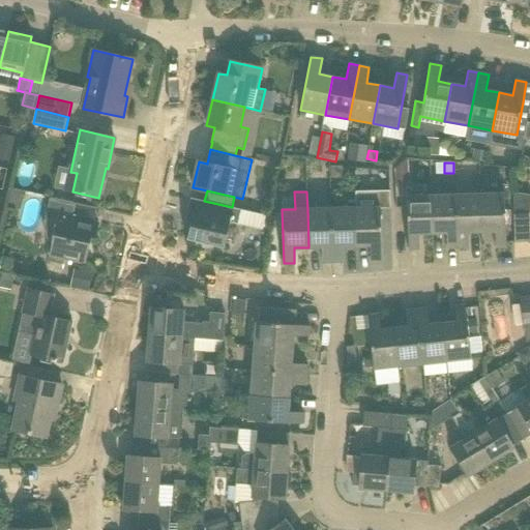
[(506,246),(505,226),(504,193),(479,194),(480,232),(495,232),(495,246),(506,246)]
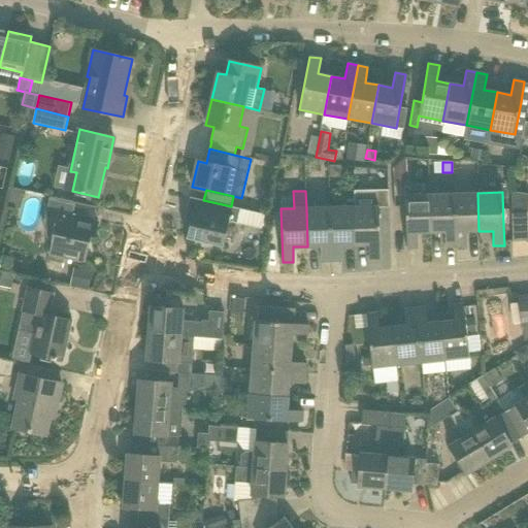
[(479,231),(477,193),(454,194),(456,248),(465,246),(465,231),(479,231)]
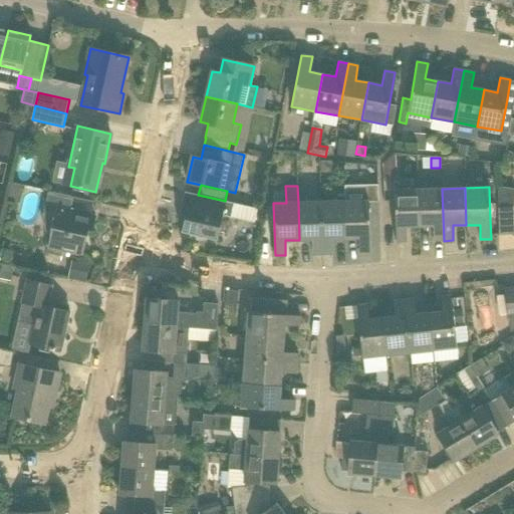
[(420,226),(419,189),(394,190),(396,242),(407,242),(406,227),(420,226)]
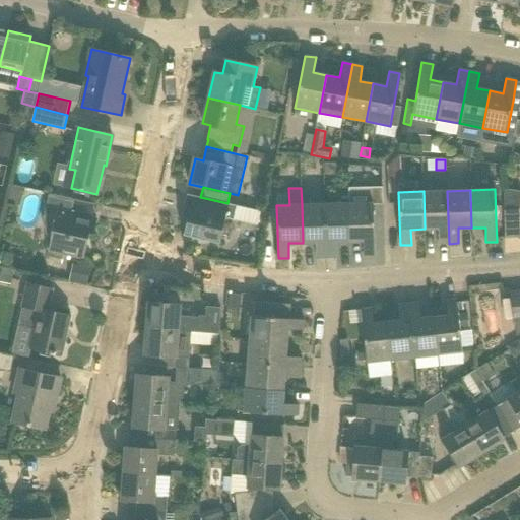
[(449,244),(447,191),(424,191),(425,229),(438,229),(439,244),(449,244)]
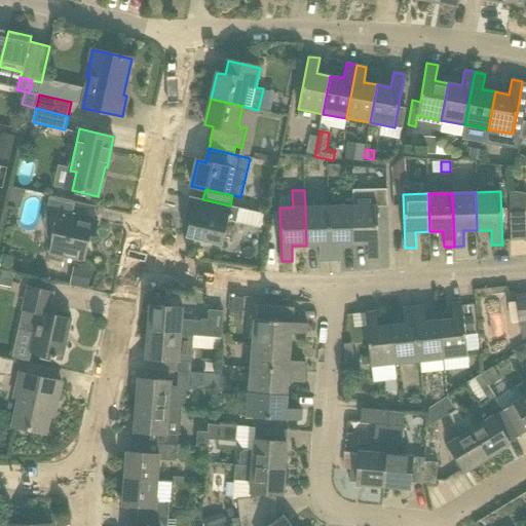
[(95,236),(98,222),(72,216),(75,201),(48,195),(42,224),(46,238),(51,239),(48,254),(84,261),(90,235),(95,236)]
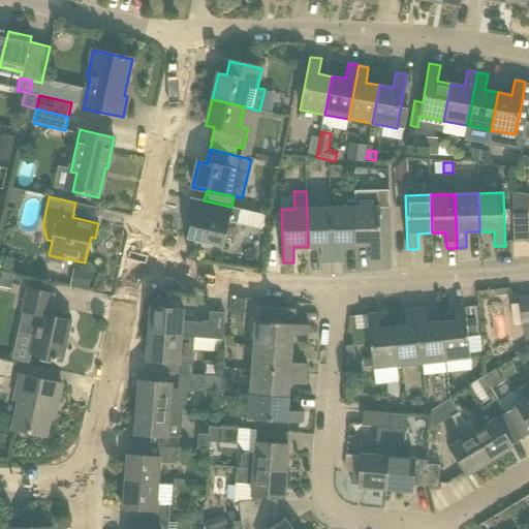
[(204,200),(191,197),(190,197),(185,217),(191,218),(186,239),(223,247),(229,222),(237,223),(240,209),(231,207),(204,200)]
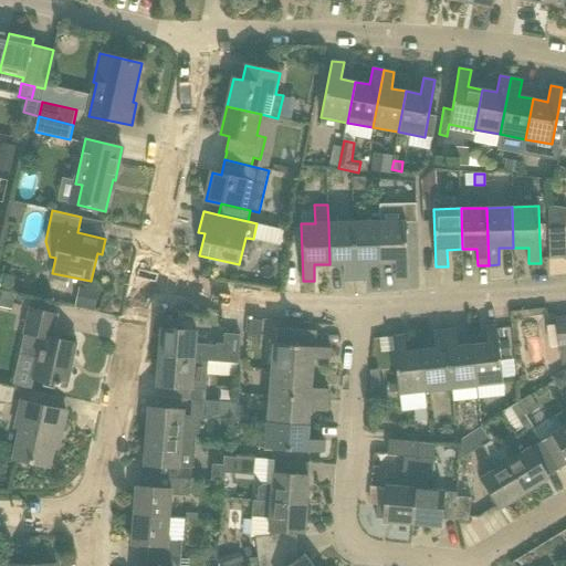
[(407,279),(407,220),(380,221),(381,263),(396,262),(396,279),(407,279)]
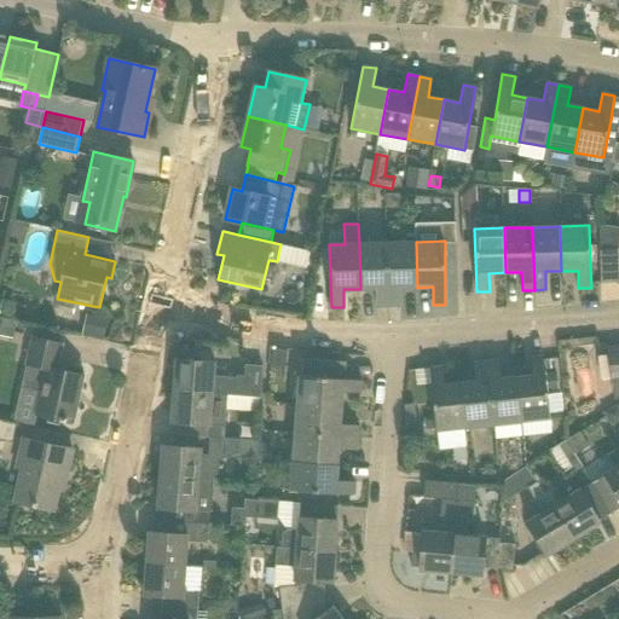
[(417,288),(416,242),(387,243),(389,306),(400,306),(400,288),(417,288)]
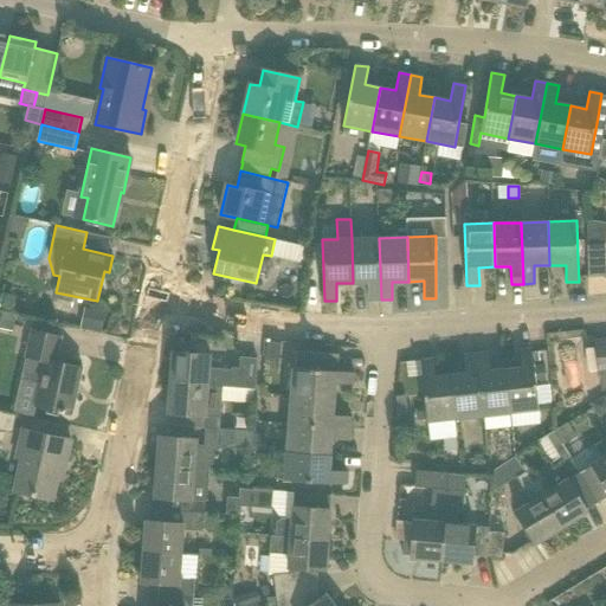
[(381,300),(379,238),(352,239),(353,283),(368,282),(368,300),(381,300)]
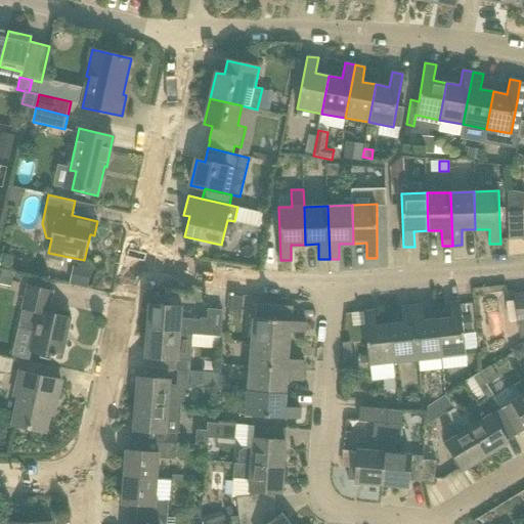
[(508,211),(509,239),(523,238),(523,213),(523,211),(508,211)]
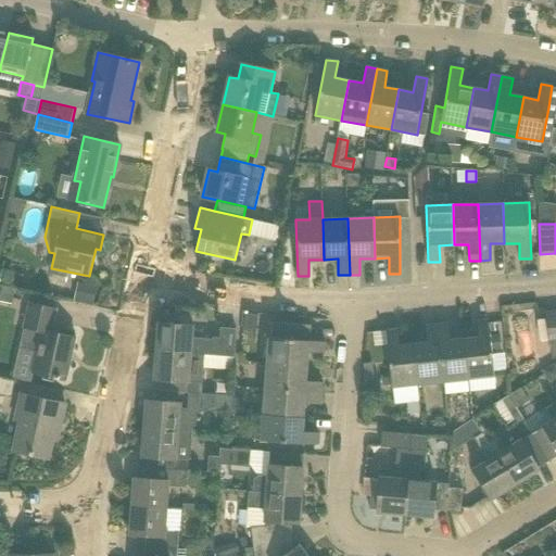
[(93,302),(97,283),(78,280),(75,299),(93,302)]
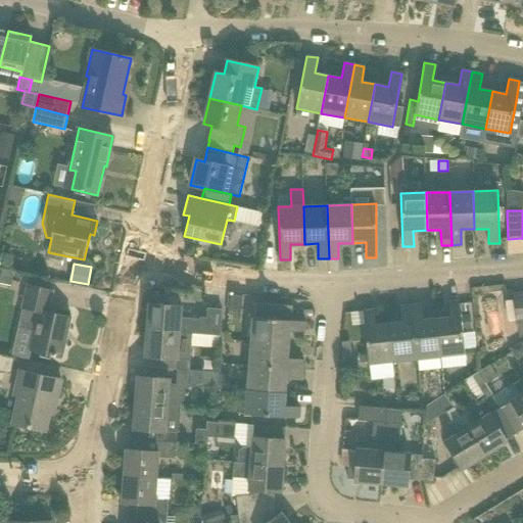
[(0,269),(0,283),(10,286),(13,272),(0,269)]
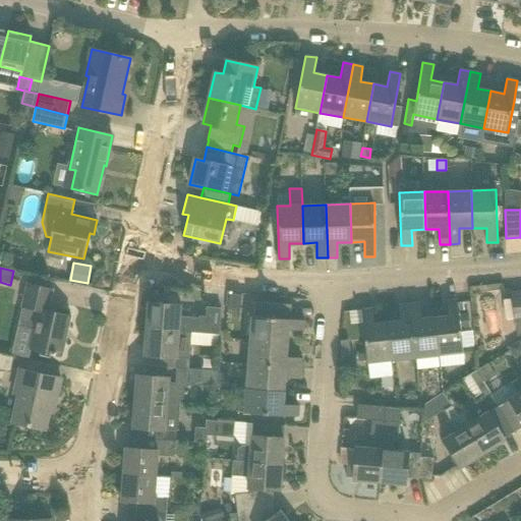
[(21,306),(23,307),(19,327),(34,330),(30,349),(62,356),(71,316),(48,311),(52,291),(26,285),(21,306)]
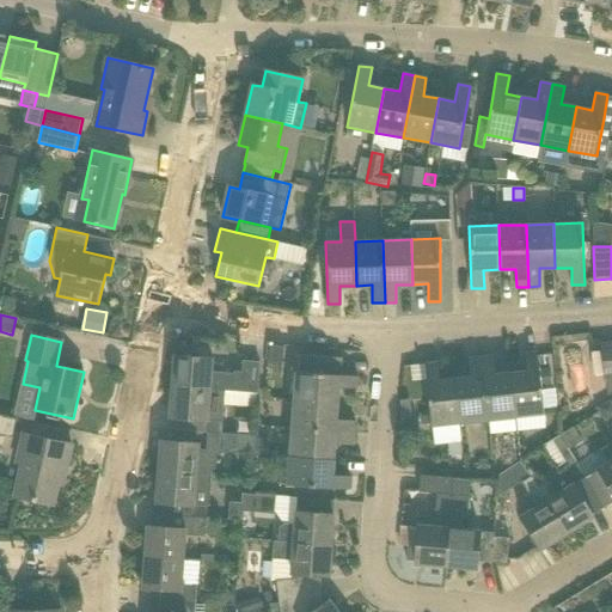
[(611,343),(601,344),(605,377),(611,375),(611,343)]
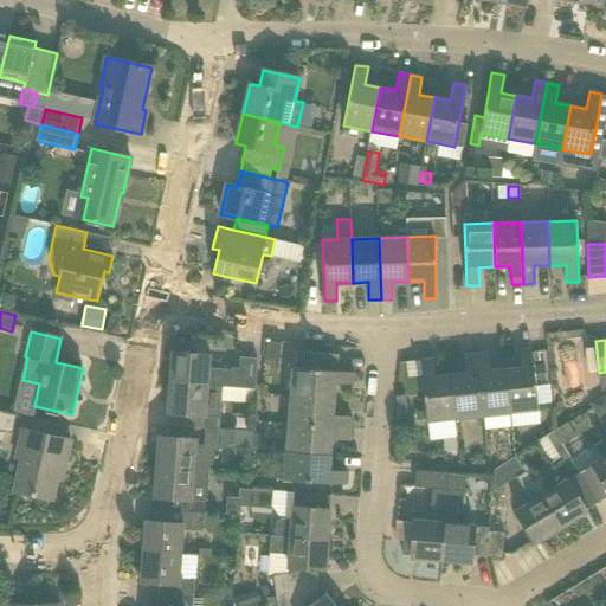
[(522,367),(505,369),(510,413),(539,410),(533,349),(520,350),(522,367)]
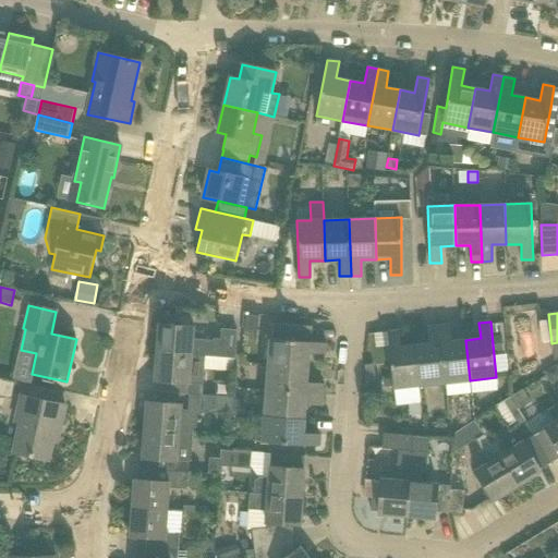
[(157,352),(205,356),(234,359),(237,330),(221,328),(220,339),(213,338),(213,340),(192,339),(193,327),(159,324),(157,352)]
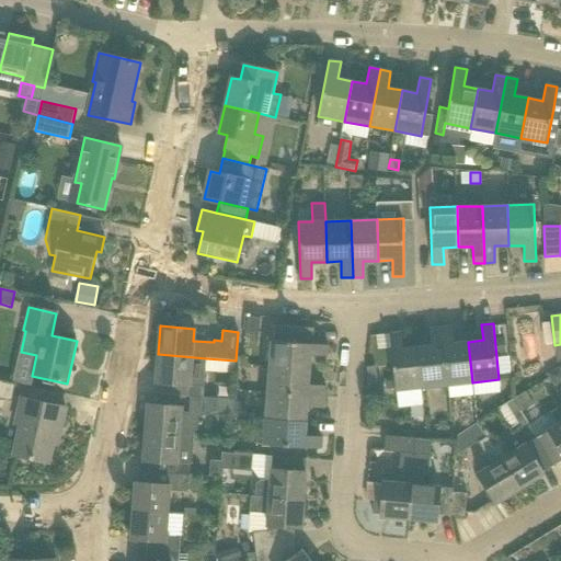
[(328,345),(301,343),(302,328),(275,325),(273,341),(271,341),(270,367),(309,370),(310,355),(327,356),(328,345)]
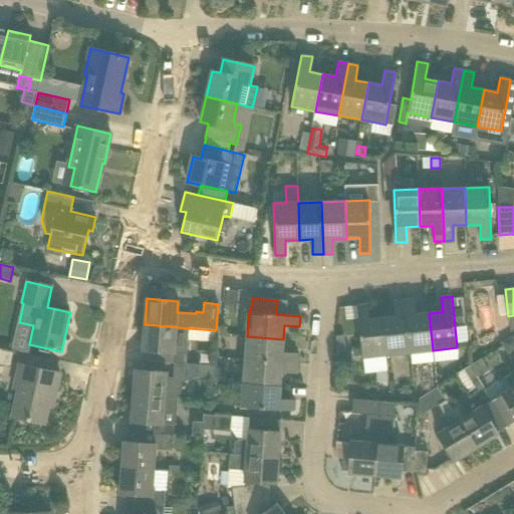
[(433,350),(429,313),(416,314),(414,299),(404,301),(410,352),(433,350)]
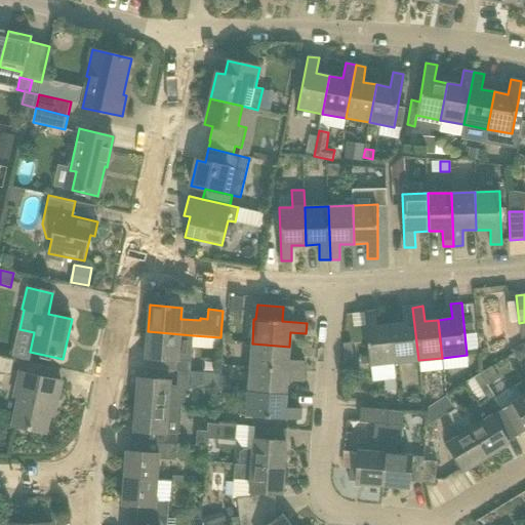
[(404,323),(391,325),(395,363),(418,360),(412,308),(403,309),(404,323)]
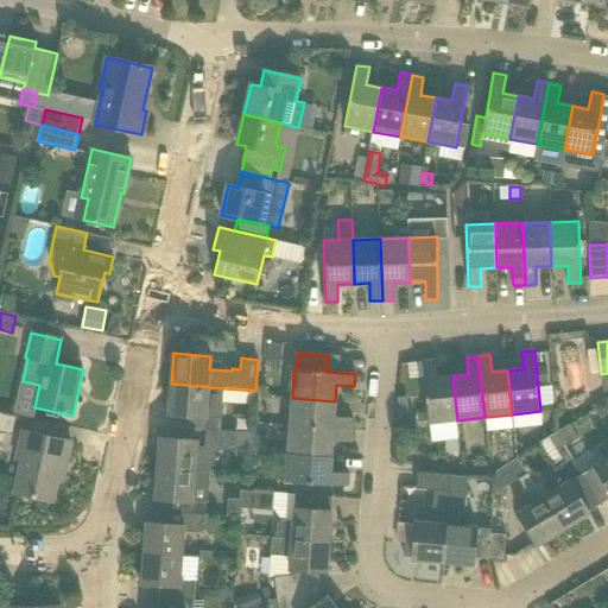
[(457,420),(453,377),(436,378),(435,360),(422,362),(429,423),(457,420)]
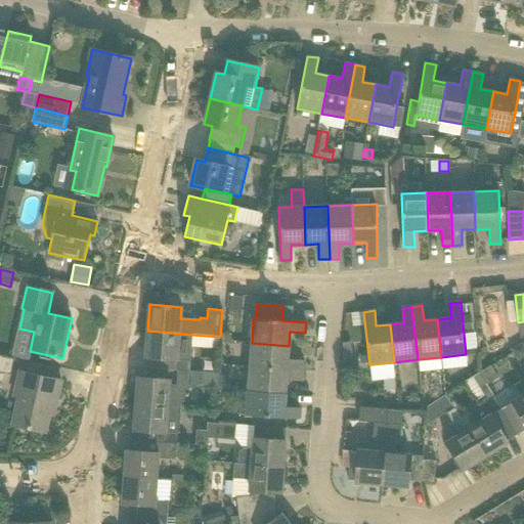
[(192,335),(147,331),(145,357),(151,357),(150,368),(177,370),(185,372),(186,360),(190,360),(192,335)]
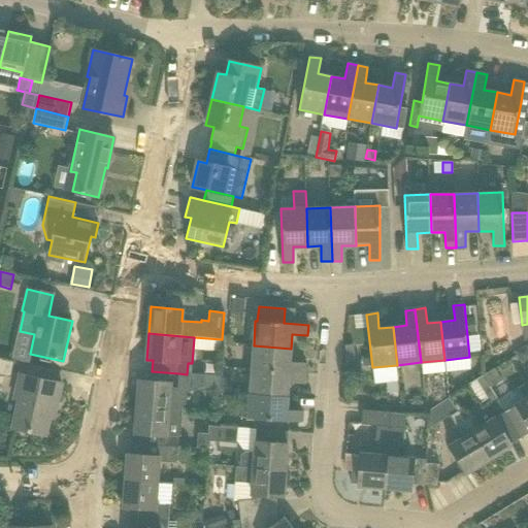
[(252,369),(305,373),(305,363),(290,362),(291,349),(254,345),(252,369)]
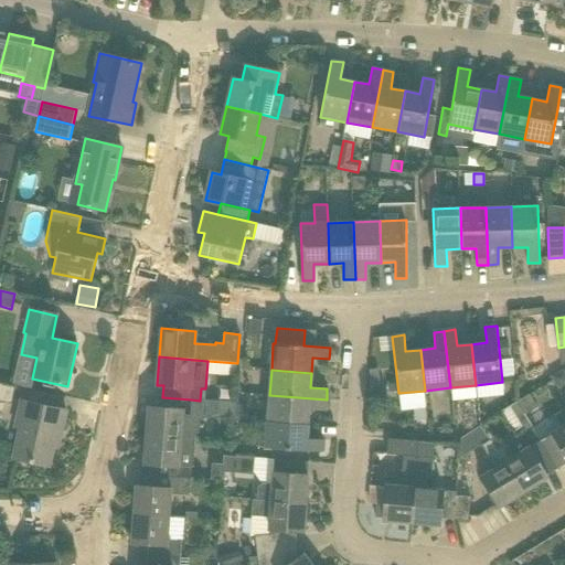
[(16,386),(0,383),(0,401),(11,404),(16,386)]
